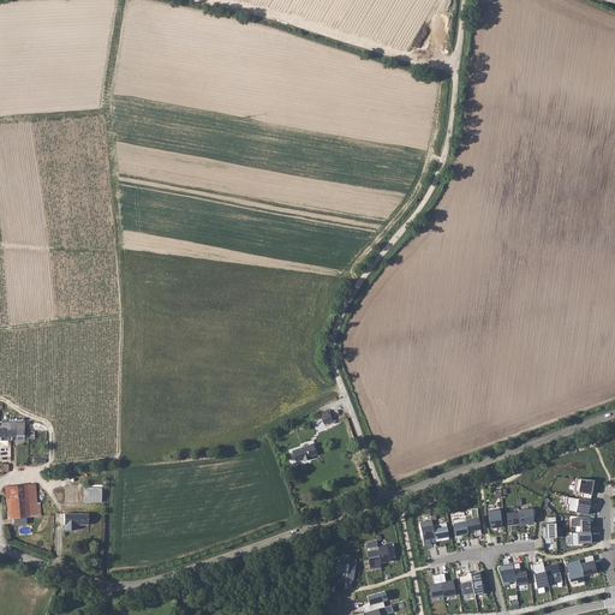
[(327,408),(318,413),(324,424),(333,421),(327,408)]
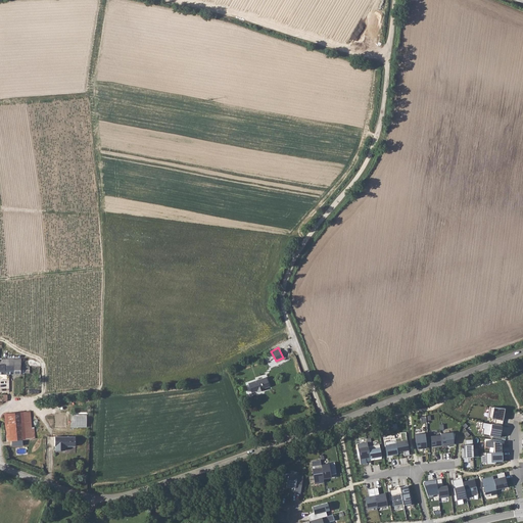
[(14,376),(20,376),(20,373),(24,373),(39,373),(39,367),(20,366),(20,359),(0,359),(0,365),(5,366),(5,367),(9,367),(14,368),(14,376)]
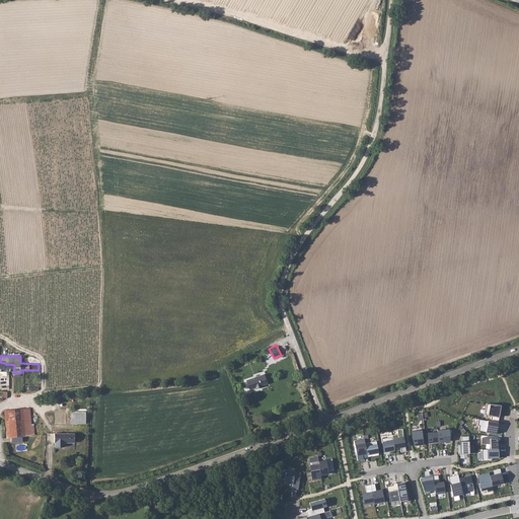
[(0,379),(9,380),(9,373),(9,364),(5,364),(5,363),(0,362),(0,379)]
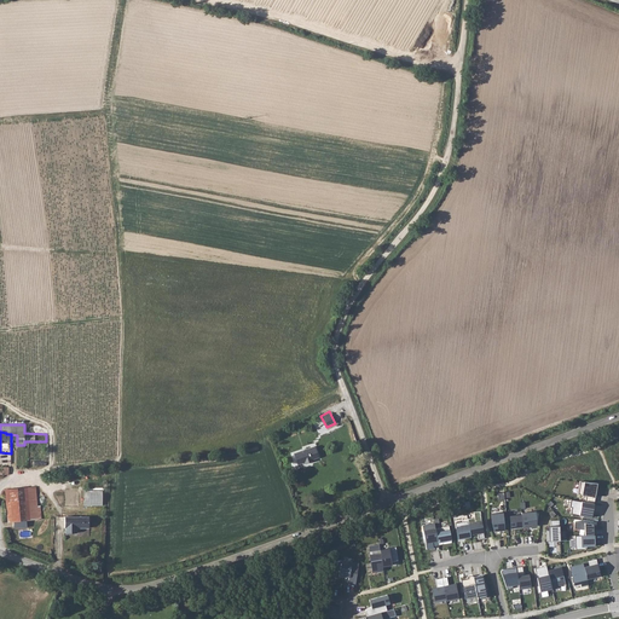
[(317,444),(299,451),(302,461),(322,453),(317,444)]
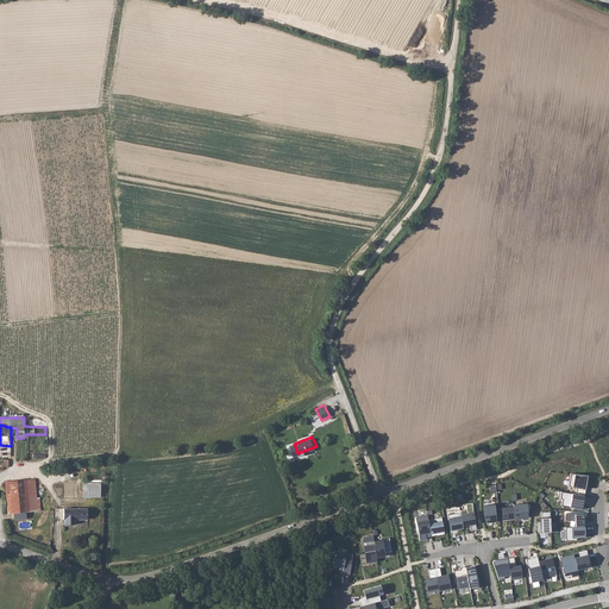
[(570,473),(567,485),(576,488),(575,494),(584,495),(588,475),(570,473)]
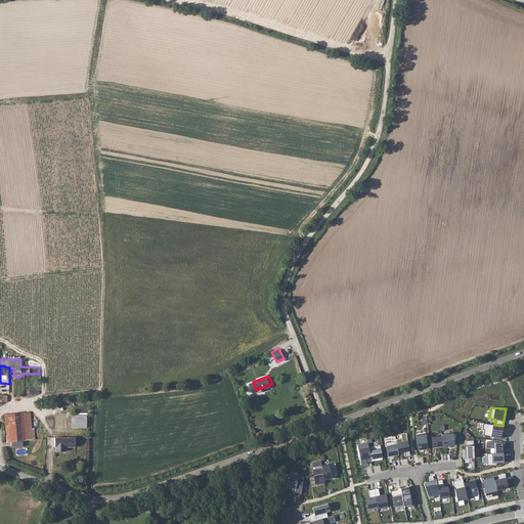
[(5,413),(6,441),(12,441),(13,447),(24,446),(24,440),(33,439),(32,411),(5,413)]
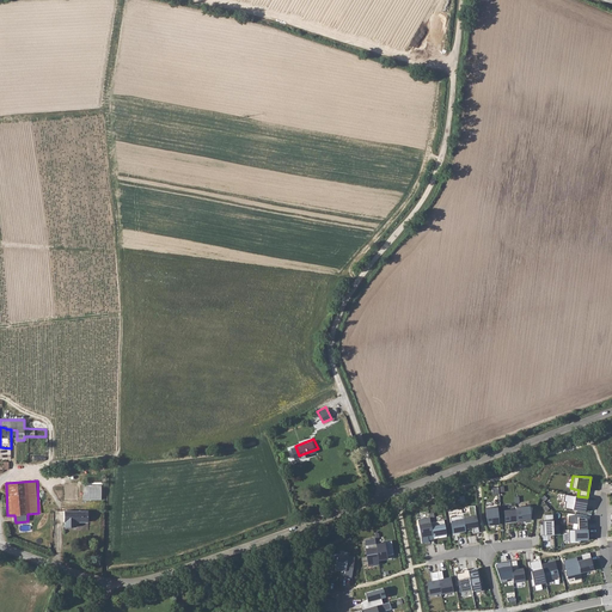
[(84,499),(102,500),(102,484),(84,484),(84,499)]
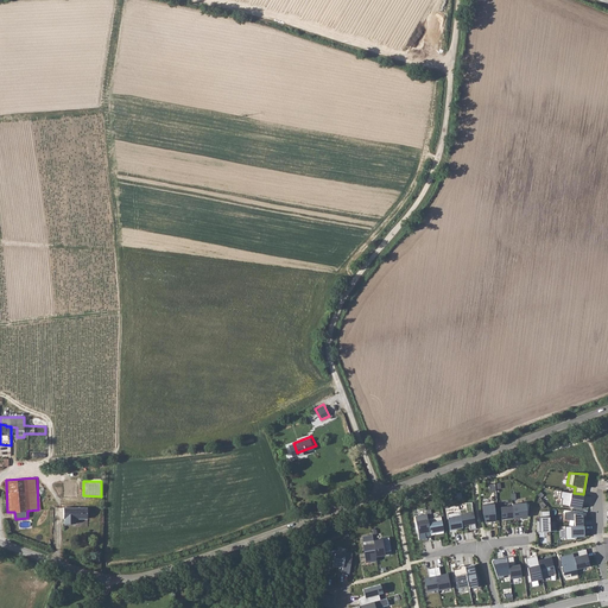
[(559,504),(581,507),(583,494),(574,493),(559,491),(558,496),(561,498),(559,504)]
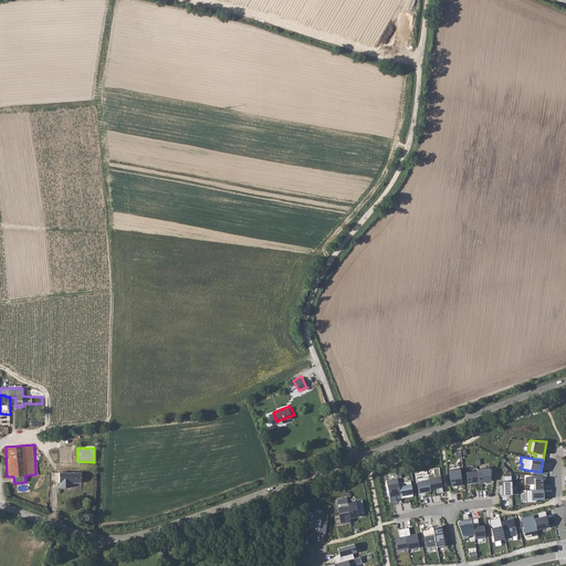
[(477,471),(478,480),(491,479),(492,468),(489,467),(477,468),(477,471)]
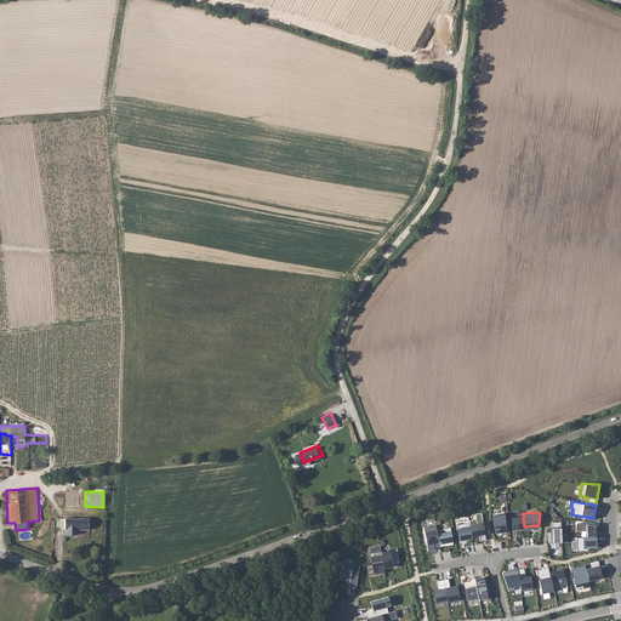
[(482,513),(476,513),(468,514),(469,525),(472,536),(478,535),(479,541),(485,540),(483,523),(482,513)]
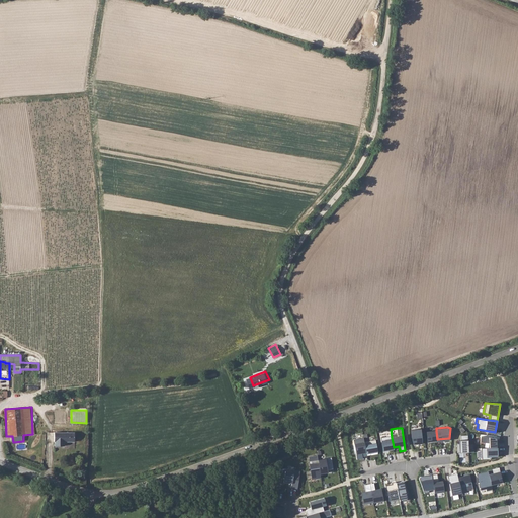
[(419,429),(410,430),(410,438),(412,444),(421,444),(419,429)]
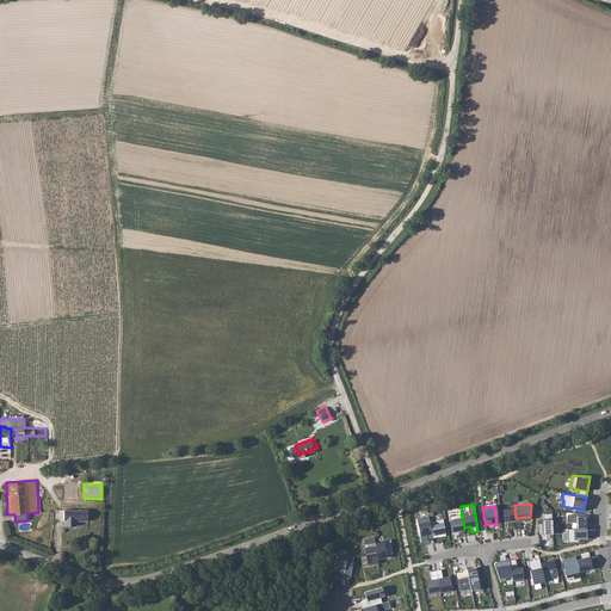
[(516,518),(514,508),(503,508),(504,522),(516,520),(516,518)]
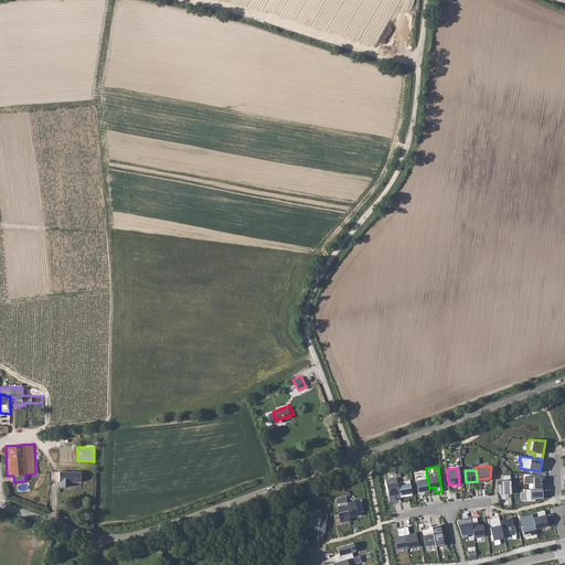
[(73,472),(59,472),(59,481),(60,487),(70,487),(70,482),(81,482),(81,472),(73,472)]
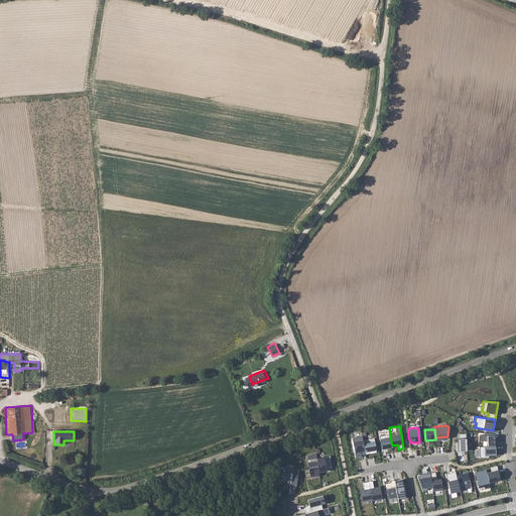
[(362,436),(353,438),(355,454),(360,453),(361,455),(365,454),(364,453),(363,443),(362,436)]
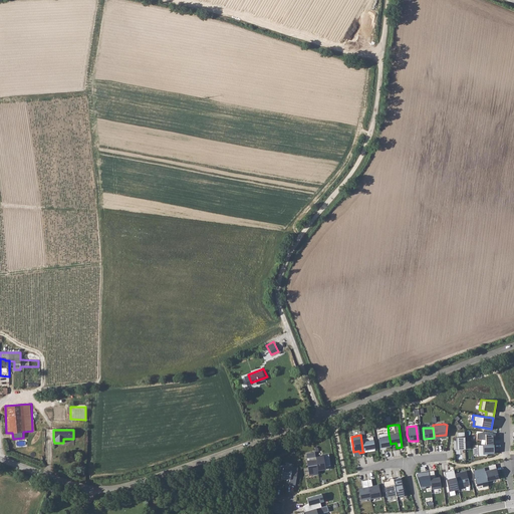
[(391,446),(391,444),(389,435),(378,437),(379,448),(391,446)]
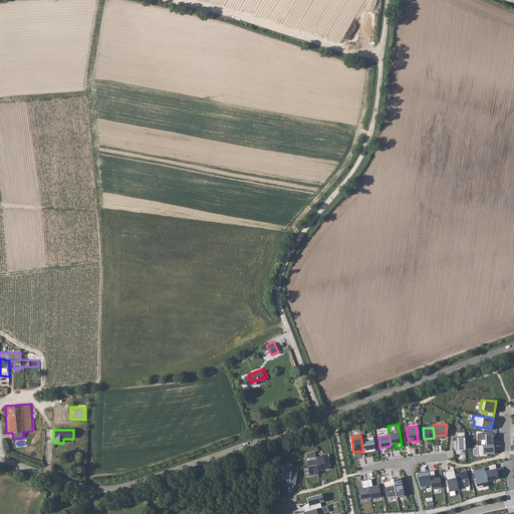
[(373,440),(361,442),(362,451),(374,449),(373,440)]
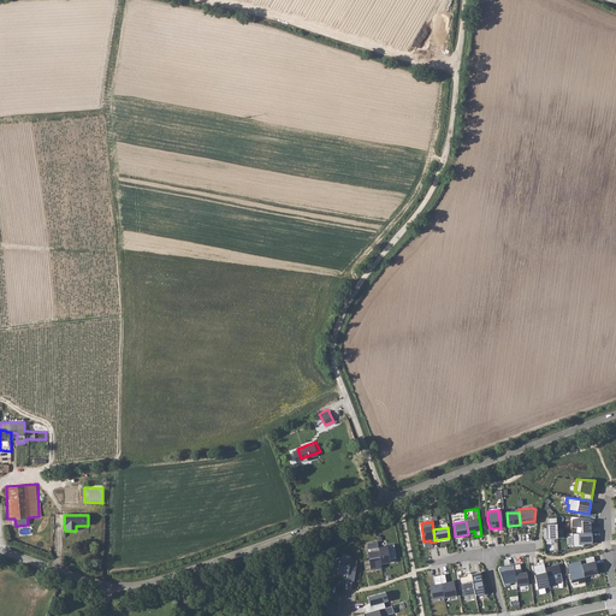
[(378,550),(367,552),(371,568),(381,566),(378,550)]
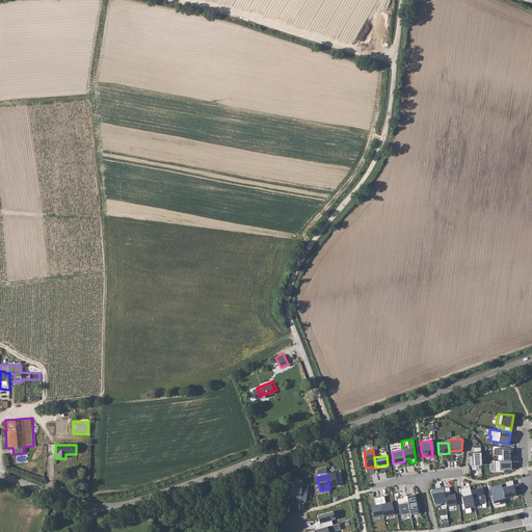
[(292,487),(292,493),(300,494),(299,499),(306,500),(308,485),(301,484),(301,483),(291,481),(290,487),(292,487)]
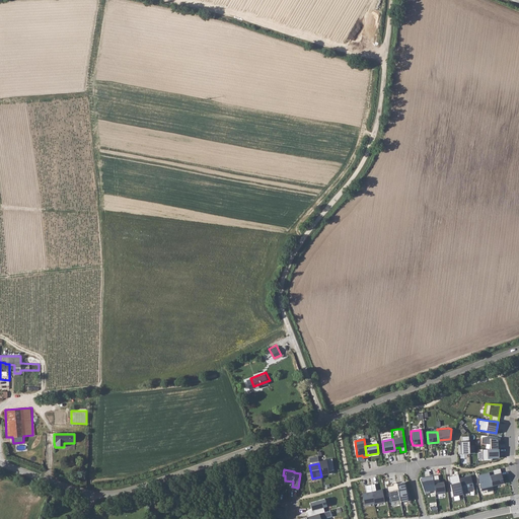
[(448,475),(452,495),(462,493),(459,477),(458,472),(448,475)]
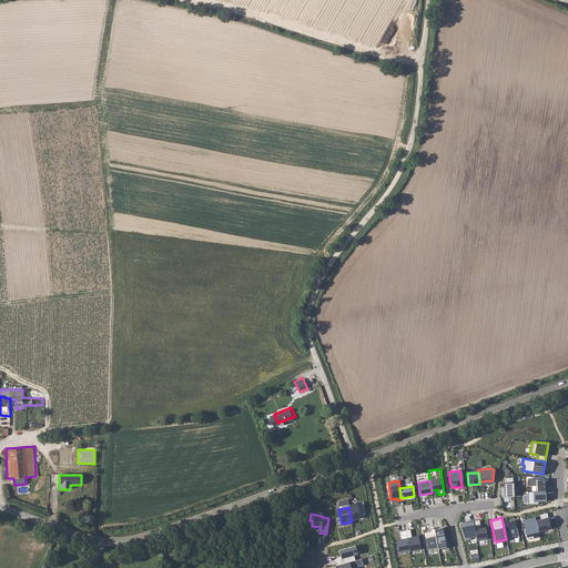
[(526,534),(538,531),(536,520),(535,517),(524,519),(526,534)]
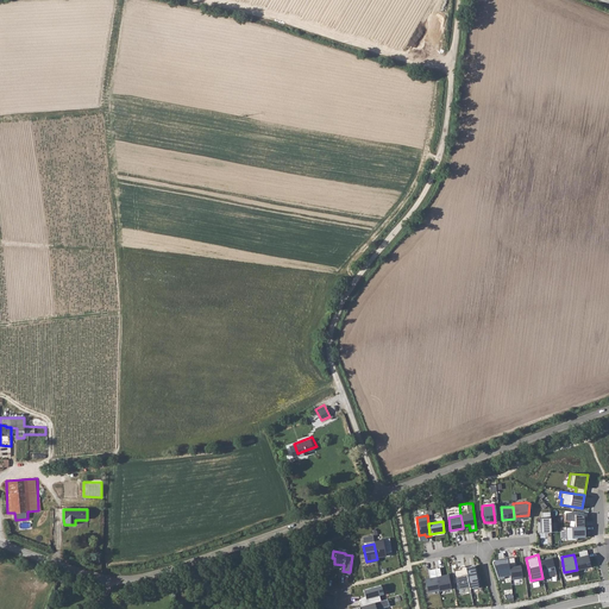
[(588,554),(575,558),(577,570),(590,566),(588,554)]
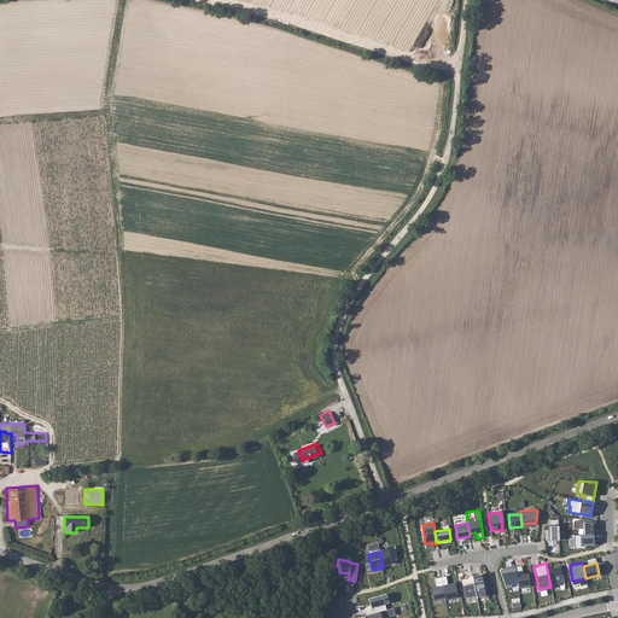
[(501,572),(506,589),(512,587),(512,584),(518,583),(516,566),(501,569),(501,570),(500,571),(500,572),(501,572)]
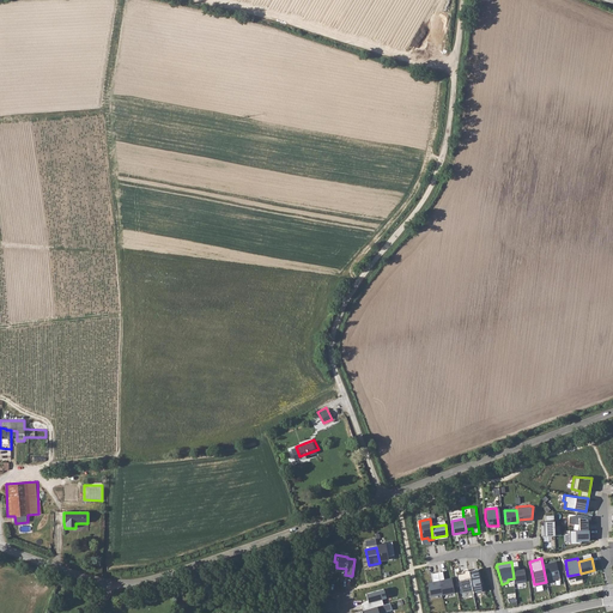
[(511,562),(514,578),(514,583),(526,582),(525,569),(519,569),(517,562),(511,562)]
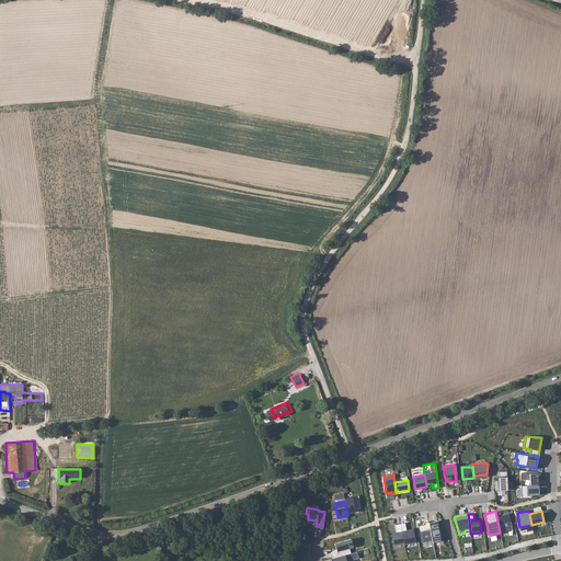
[(508,514),(496,516),(500,533),(512,529),(508,514)]
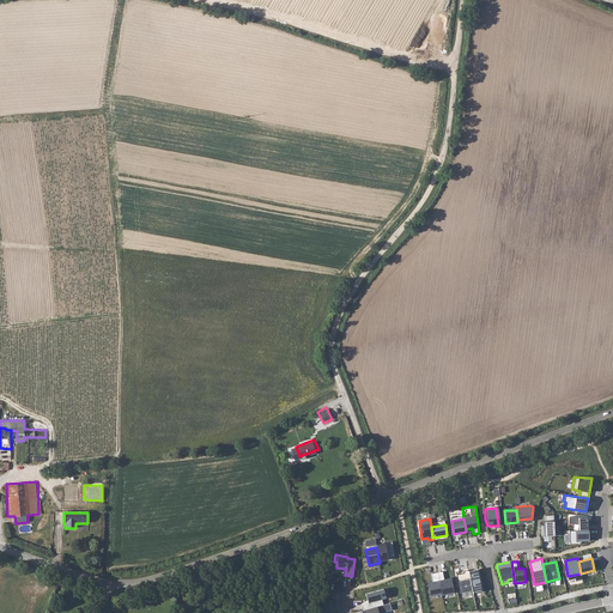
[(468,571),(473,593),(484,590),(483,583),(480,584),(479,578),(481,578),(479,569),(473,570),(474,572),(469,574),(468,571)]
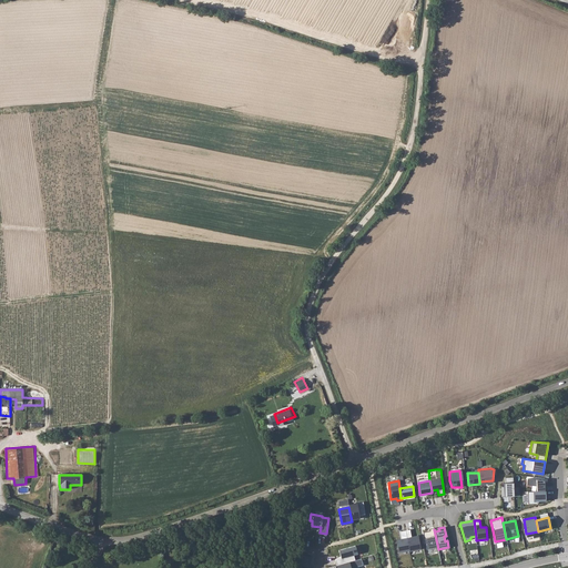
[(405,530),(409,549),(409,550),(421,548),(418,535),(412,537),(411,529),(405,530)]
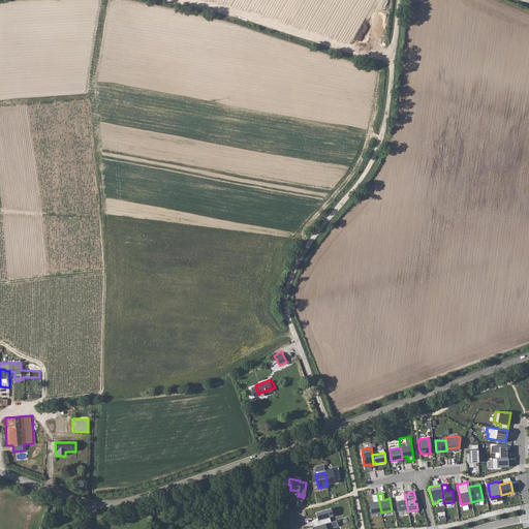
[(369,502),(371,514),(381,511),(377,494),(372,495),(373,500),(373,501),(369,502)]
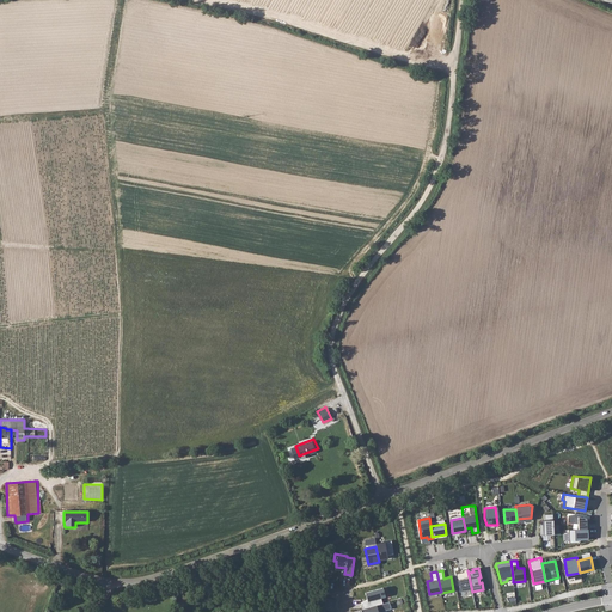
[(490,588),(485,589),(489,603),(481,605),(481,609),(494,606),(490,588)]
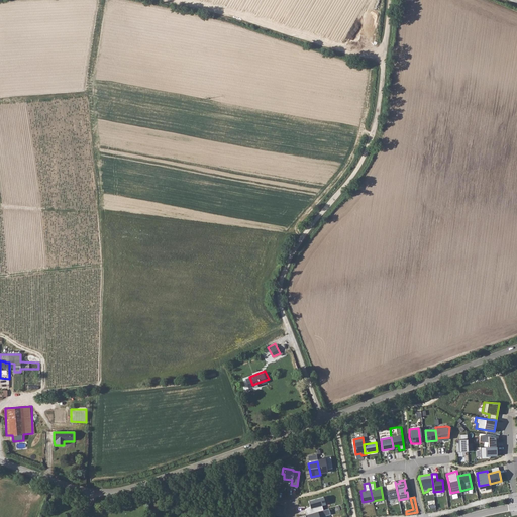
[(305,514),(305,516),(322,516),(329,514),(327,508),(305,514)]
